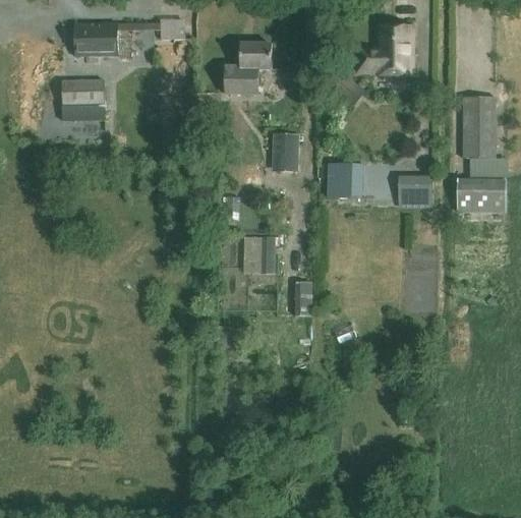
[(118,55),(117,22),(74,23),(75,55),(118,55)]
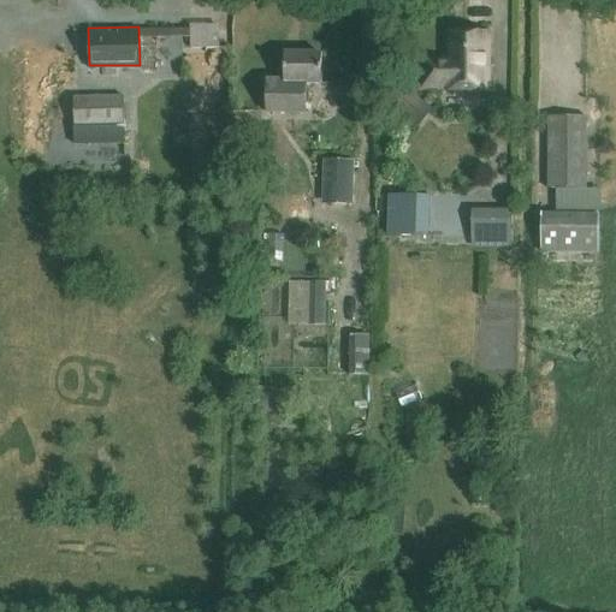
[(487,30),(449,29),(449,57),(426,57),(421,60),(421,81),(426,84),(445,84),(445,87),(486,88),(487,30)]
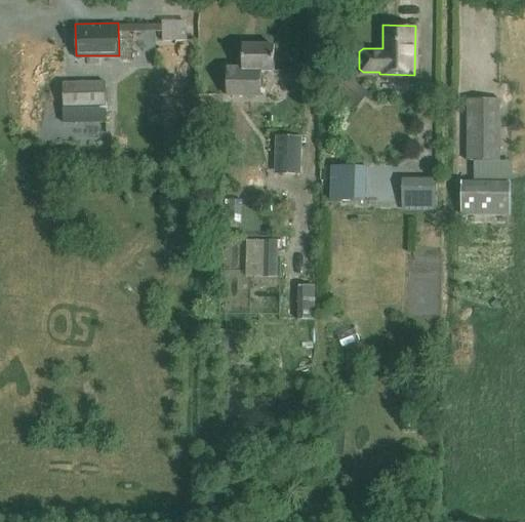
[(274,43),(242,43),(242,67),(227,67),(227,93),(259,93),(259,69),(274,69),(274,43)]
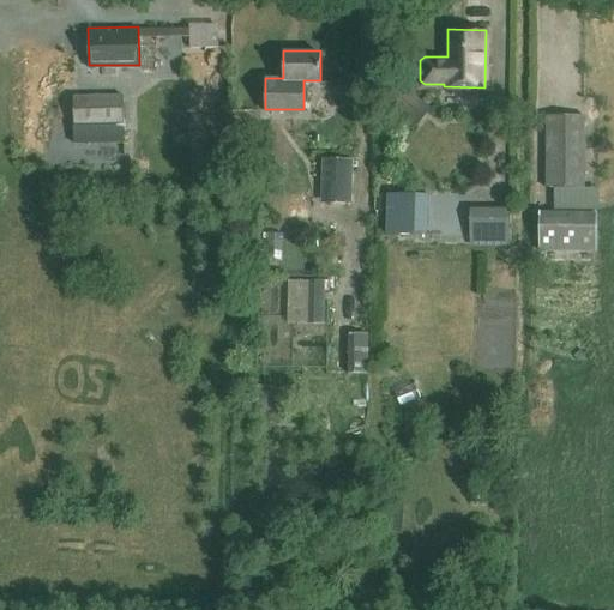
[(431,106),(393,77),(378,96),(415,125),(431,106)]
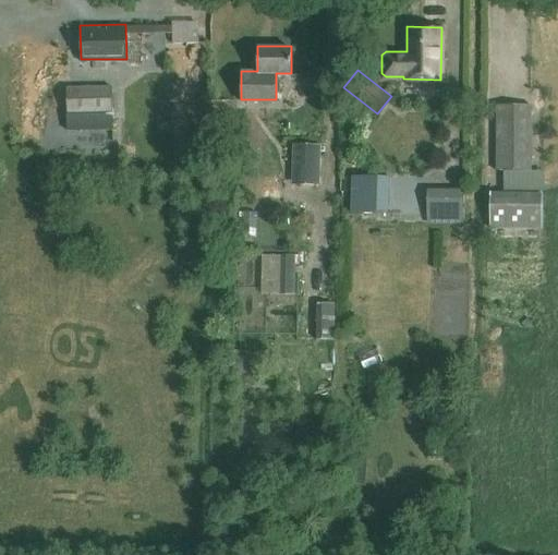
[(112,129),(111,86),(67,87),(68,130),(112,129)]
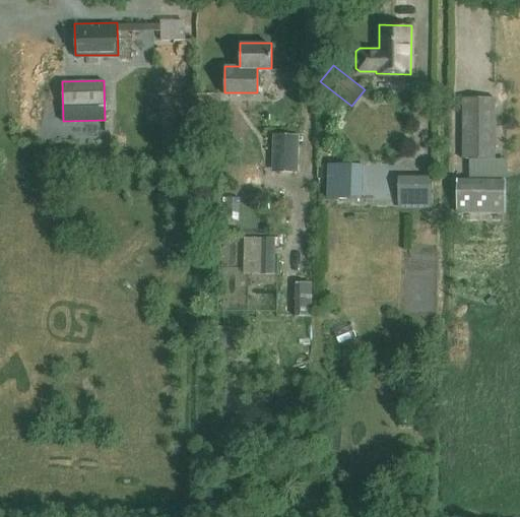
[(491,95),(458,95),(458,156),(491,156),(491,95)]
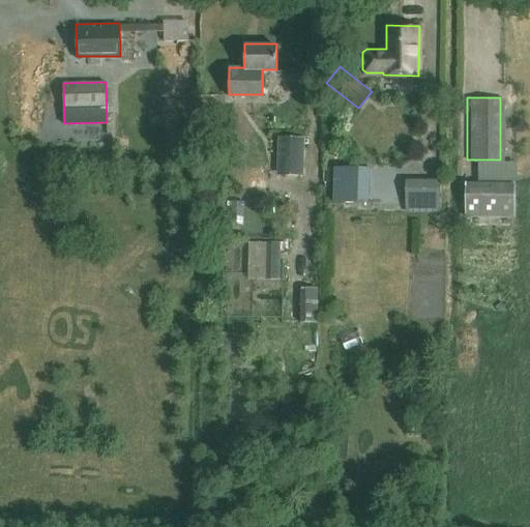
[(302,136),(277,136),(276,173),(301,173),(302,136)]
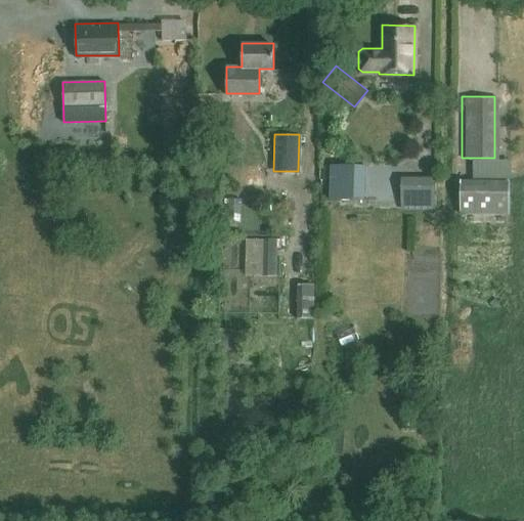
[(510,160),(472,159),(472,177),(510,177),(510,160)]
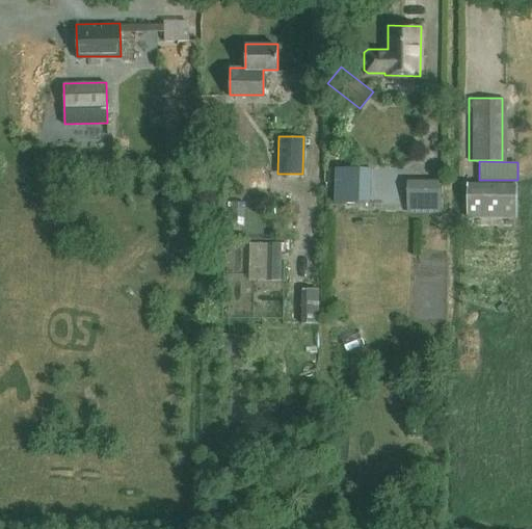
[(441,179),(406,179),(406,206),(441,206),(441,179)]
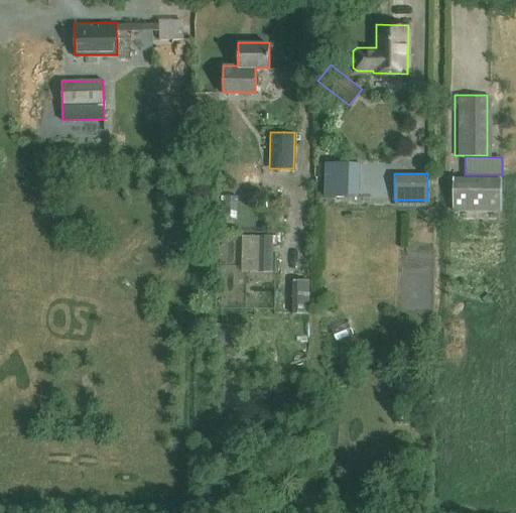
[(497,176),(448,176),(448,209),(497,210),(497,176)]
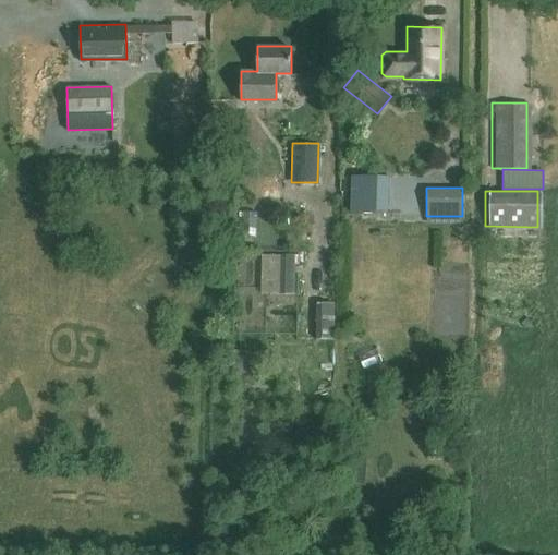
[(294,252),(280,252),(279,292),(294,292),(294,252)]
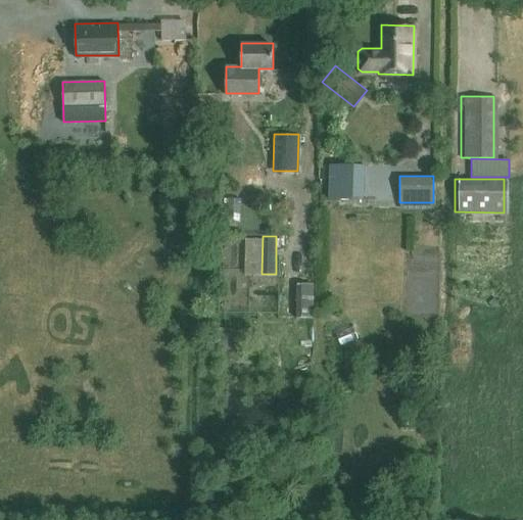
[(314,266),(296,266),(295,316),(314,317),(314,266)]
